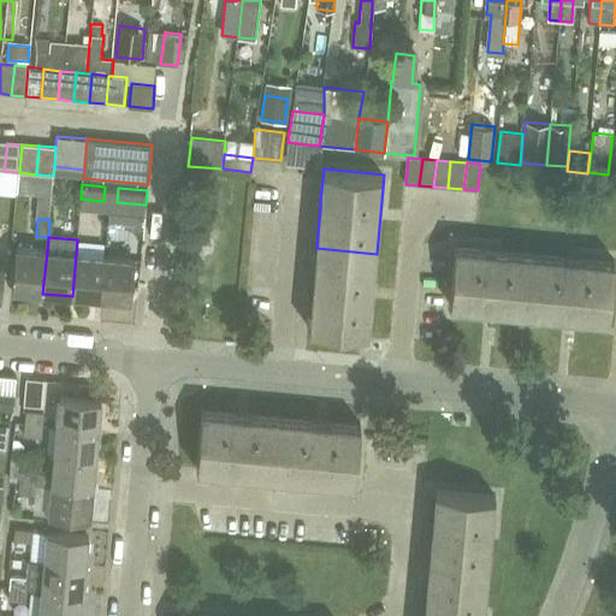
[(490,311),(529,314),(535,253),(456,246),(450,307),(490,311)]
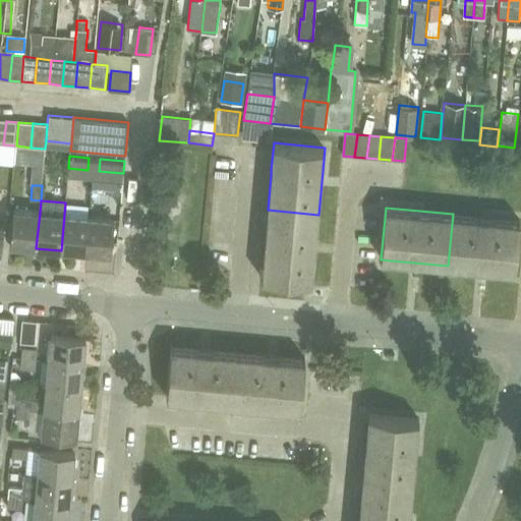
[(312,282),(319,215),(268,210),(265,242),(261,277),(312,282)]
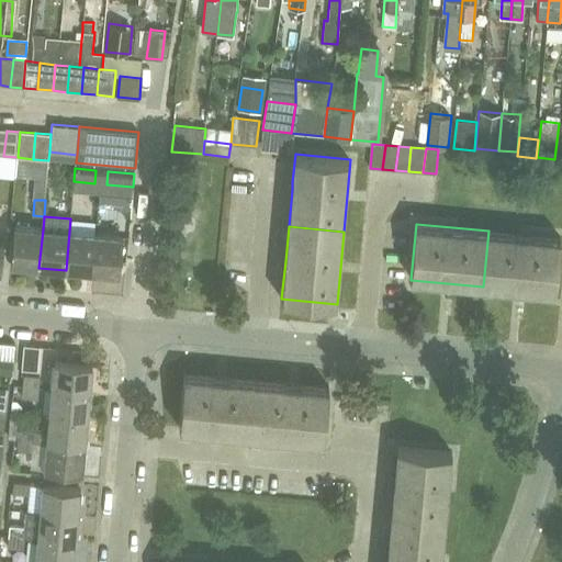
[(38,268),(43,229),(14,227),(11,265),(38,268)]
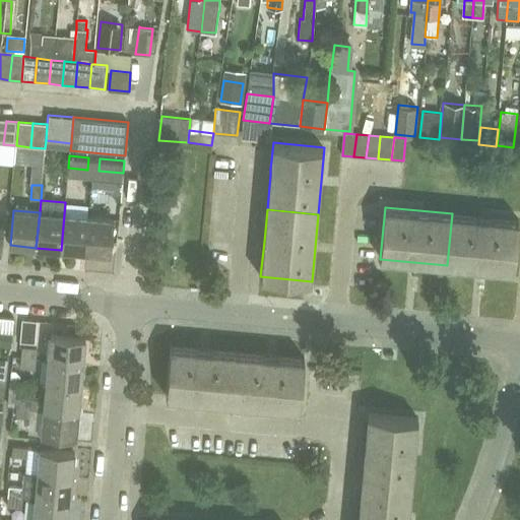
[(452,213),(447,265),(480,267),(514,270),(519,219),(452,213)]
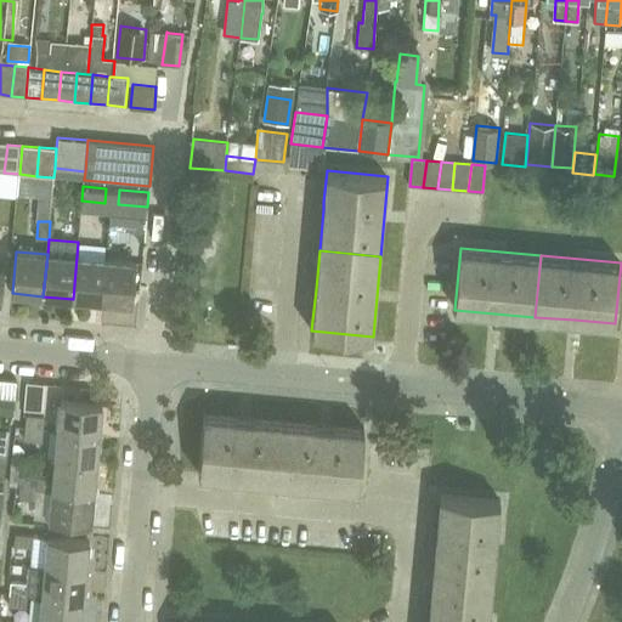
[(106,259),(77,256),(73,299),(102,301),(106,259)]
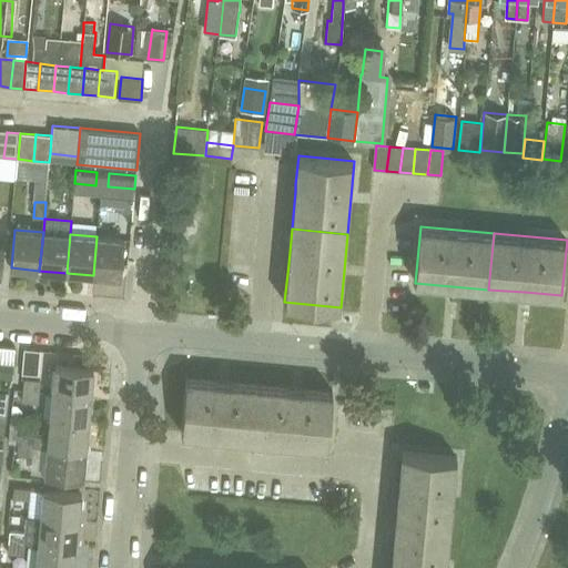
[(124,239),(97,236),(93,275),(121,277),(124,239)]
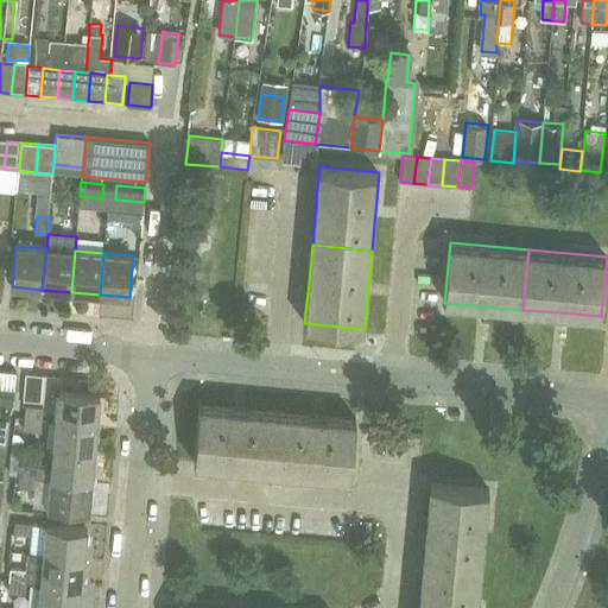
[(0,386),(0,405),(14,407),(16,386),(7,385),(6,387),(0,386)]
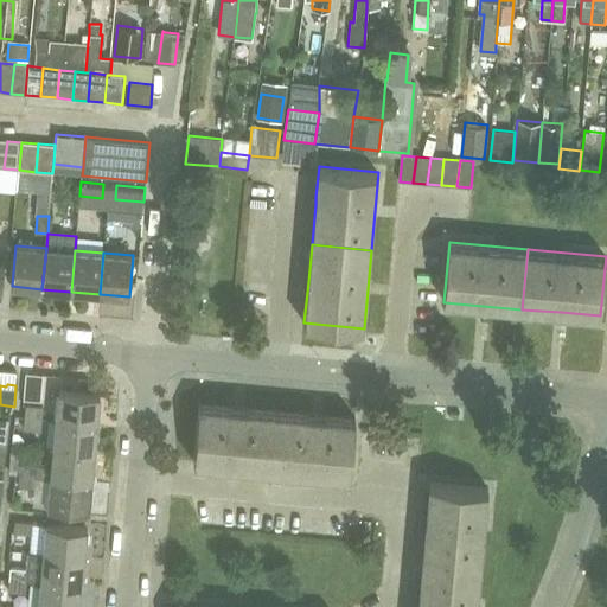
[(59,390),(57,419),(97,422),(101,394),(59,390)]
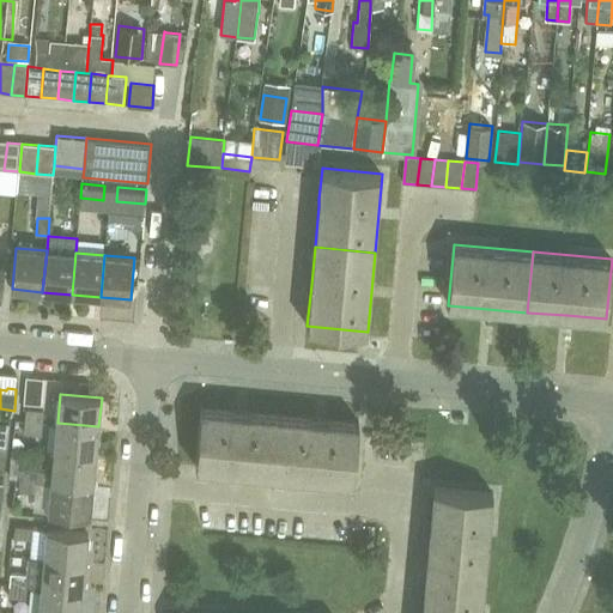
[(280,414),(247,412),(201,407),(195,467),(234,471),(274,474),(280,414)]
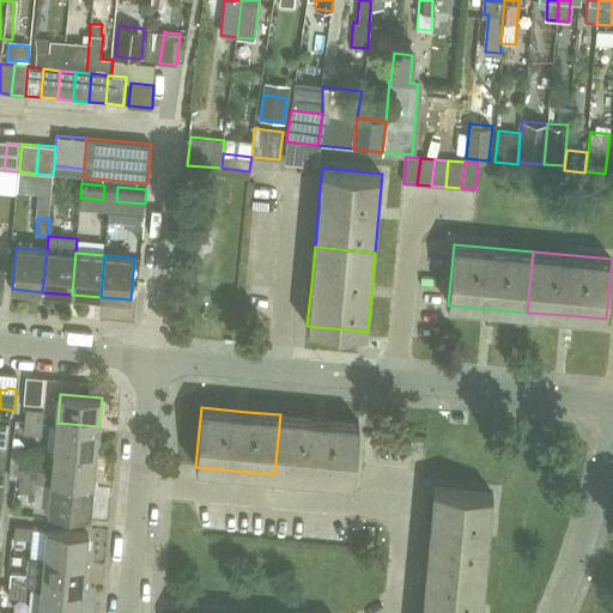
[(43,410),(25,408),(24,420),(43,422),(43,410)]
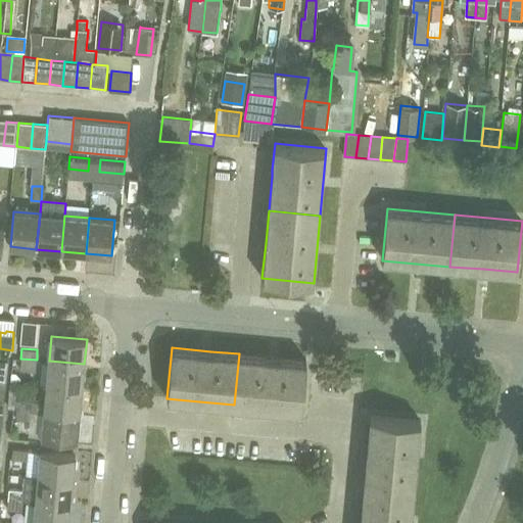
[(306,360),(239,353),(234,405),(268,408),(301,411),(306,360)]
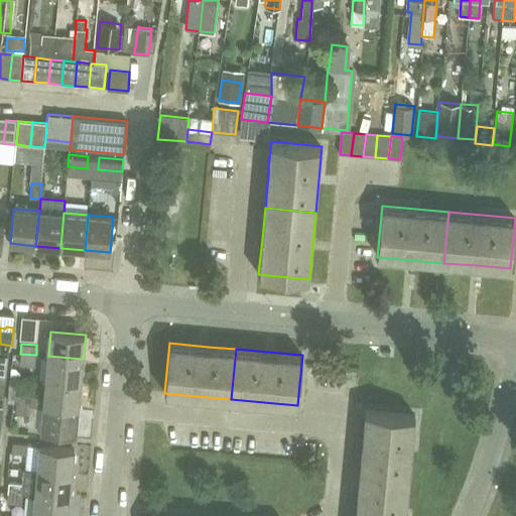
[(35,365),(36,355),(20,354),(20,364),(35,365)]
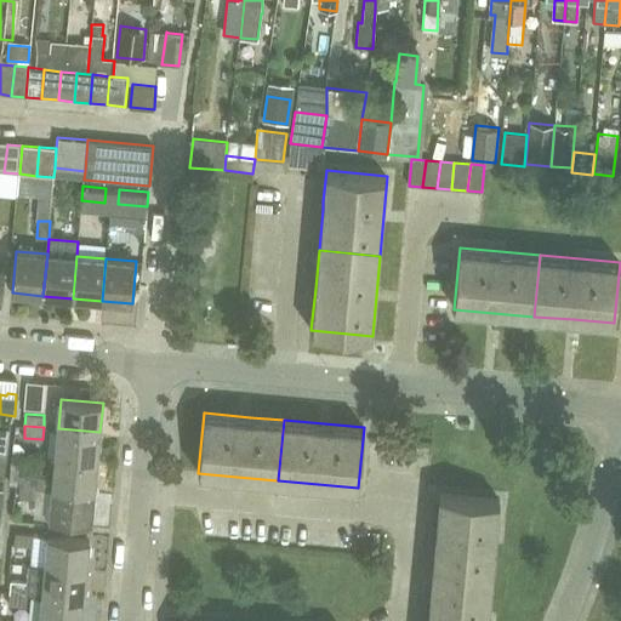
[(0,427),(0,451),(7,453),(10,428),(0,427)]
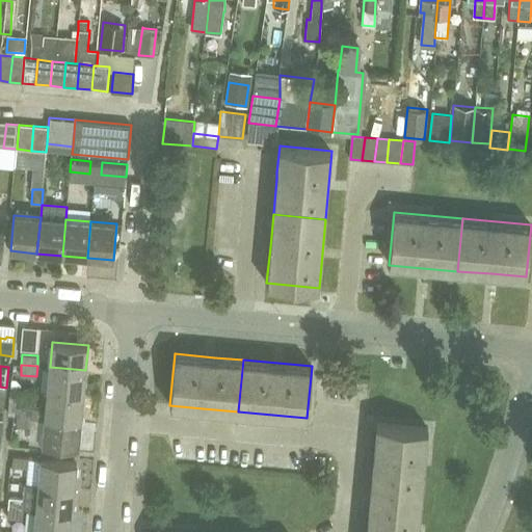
[(83,396),(85,370),(50,367),(47,393),(83,396)]
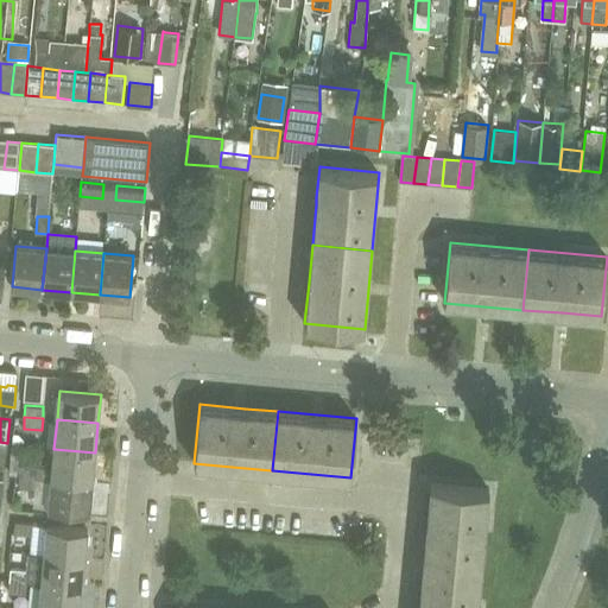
[(13,434),(12,445),(23,445),(23,439),(18,434),(13,434)]
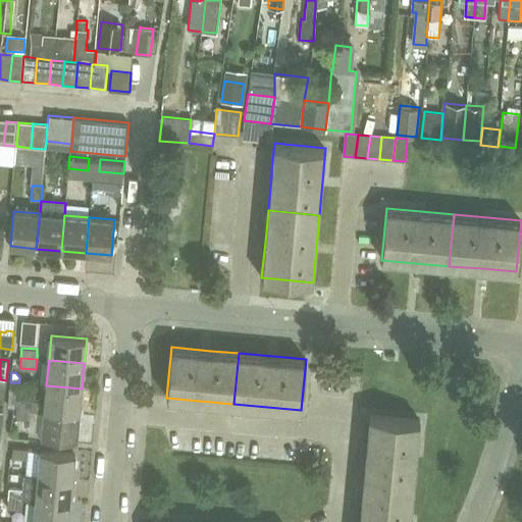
[(80,415),(82,388),(46,385),(46,387),(42,387),(41,398),(17,396),(16,409),(31,411),(44,412),(80,415)]
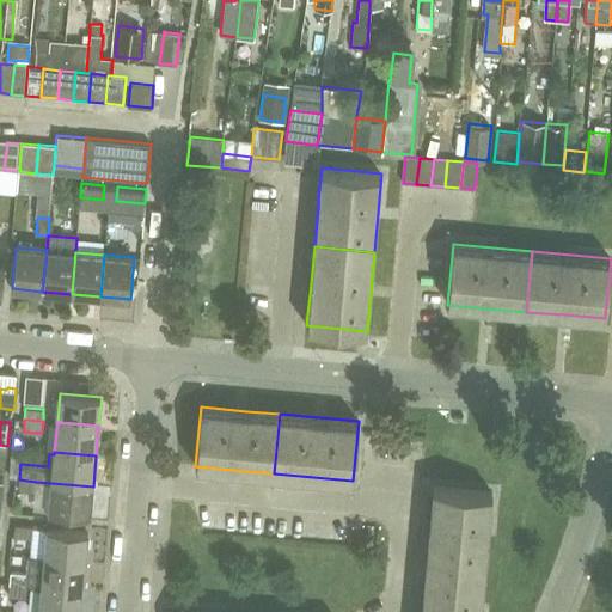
[(19,479),(18,490),(35,491),(36,482),(19,479)]
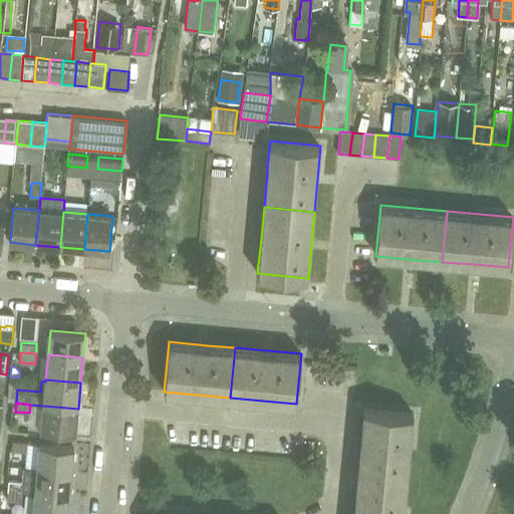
[(78,409),(43,406),(41,430),(75,433),(78,409)]
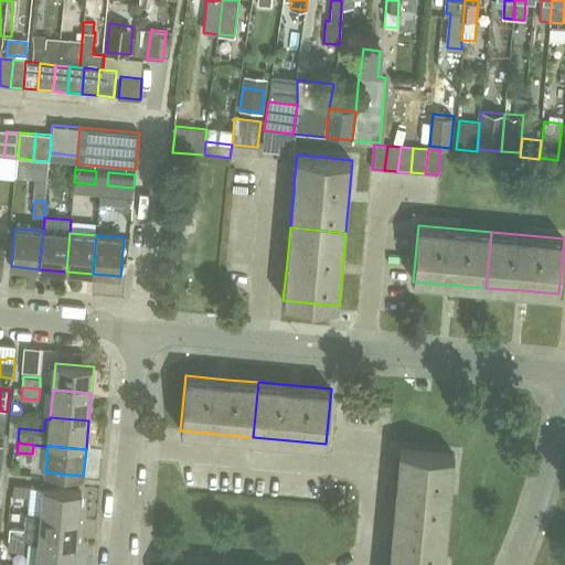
[(395,484),(392,522),(448,528),(450,496),(454,455),(398,449),(395,484)]
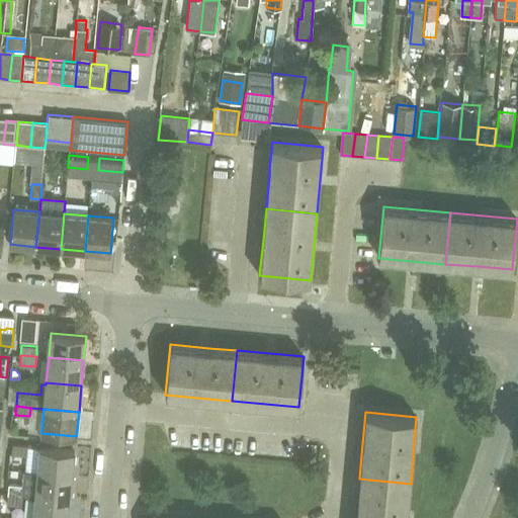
[(27,444),(12,443),(12,455),(26,455),(27,444)]
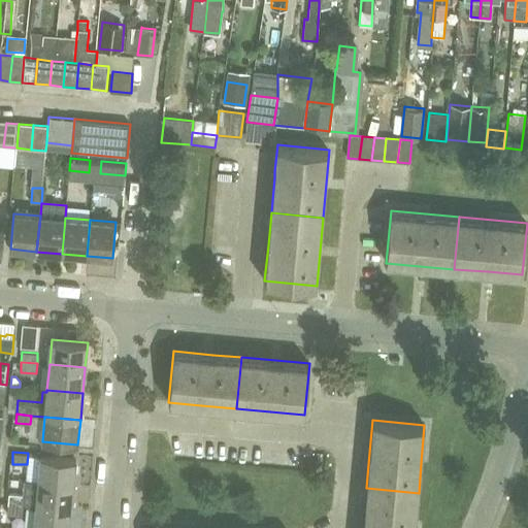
[(40,456),(38,481),(74,484),(76,459),(40,456)]
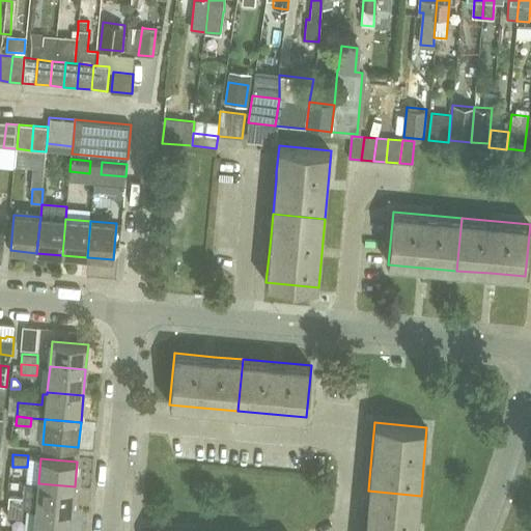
[(72,512),(75,486),(38,483),(36,509),(72,512)]
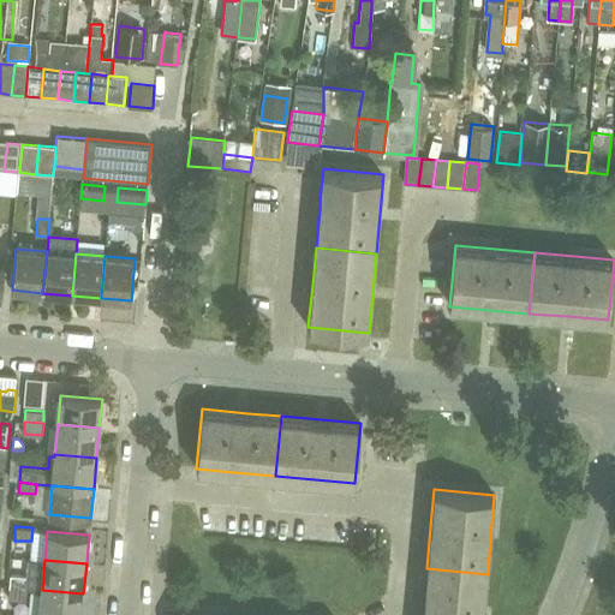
[(483,614),(488,574),(427,568),(424,607),(423,614),(483,614)]
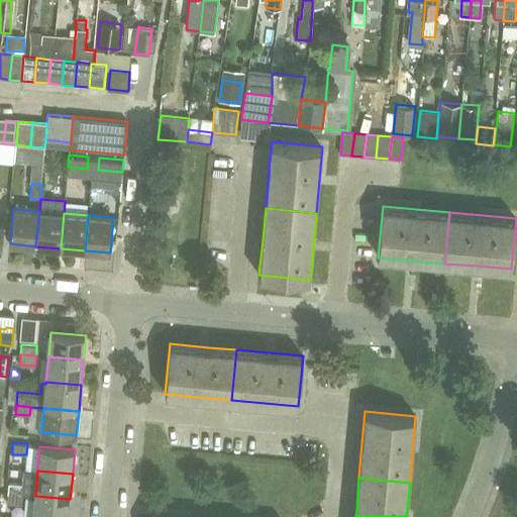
[(24,485),(8,483),(7,493),(23,495),(24,485)]
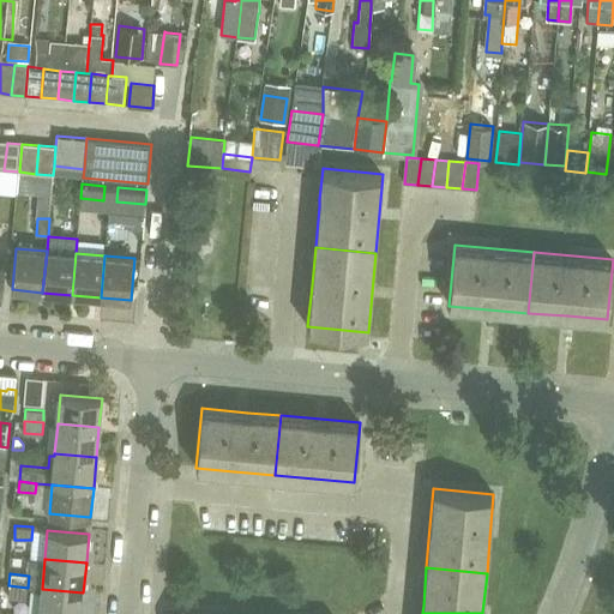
[(26,600),(28,588),(8,585),(7,597),(26,600)]
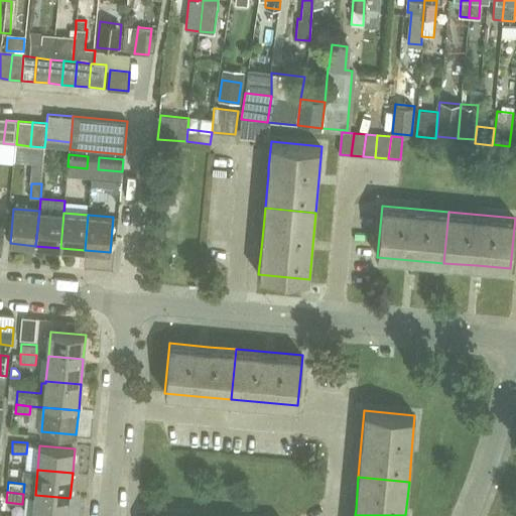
[(35,495),(32,515),(68,515),(70,498),(35,495)]
